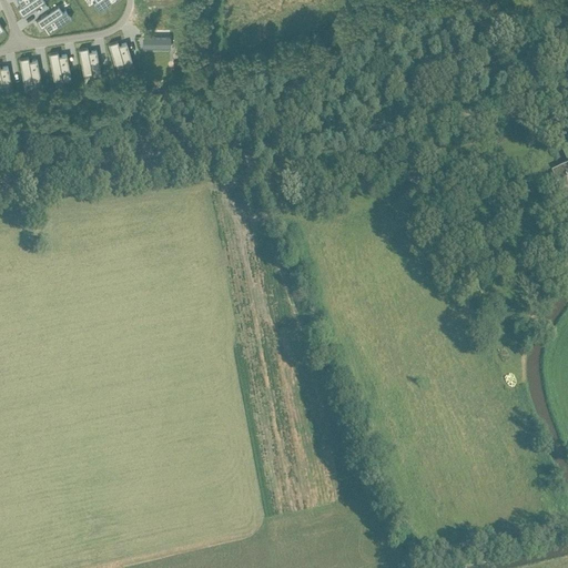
[(17,0),(21,6),(17,8),(22,16),(44,1),(43,0),(17,0)]
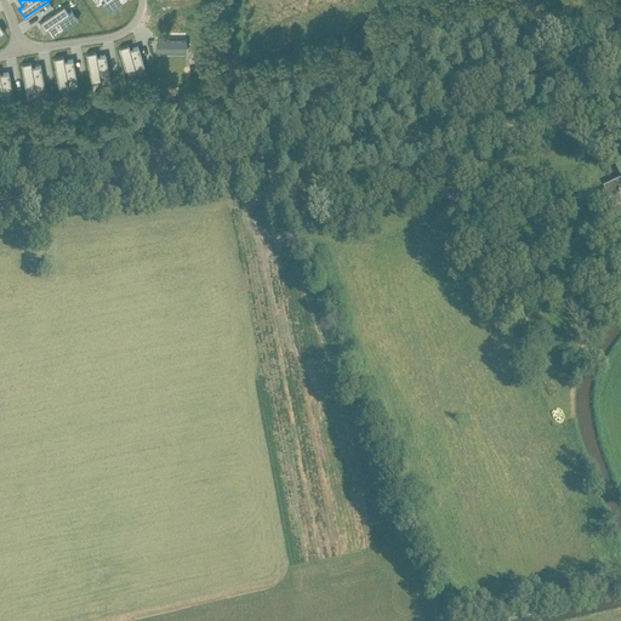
[(103,0),(106,3),(102,4),(108,12),(126,0),(103,0)]
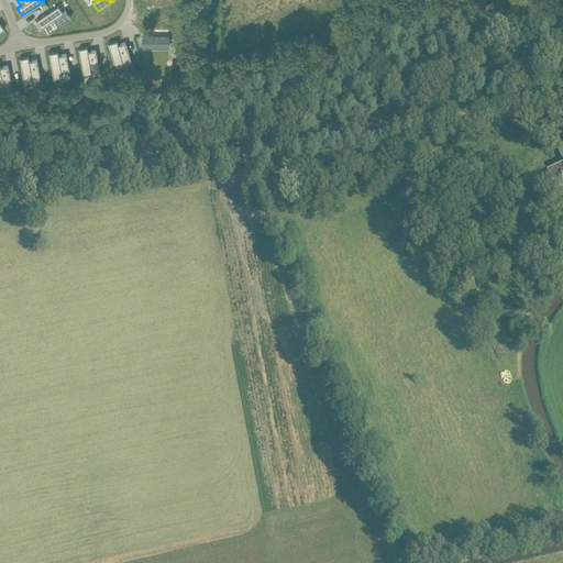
[(58,6),(35,20),(41,28),(44,25),(48,32),(70,18),(65,10),(63,12),(58,6)]
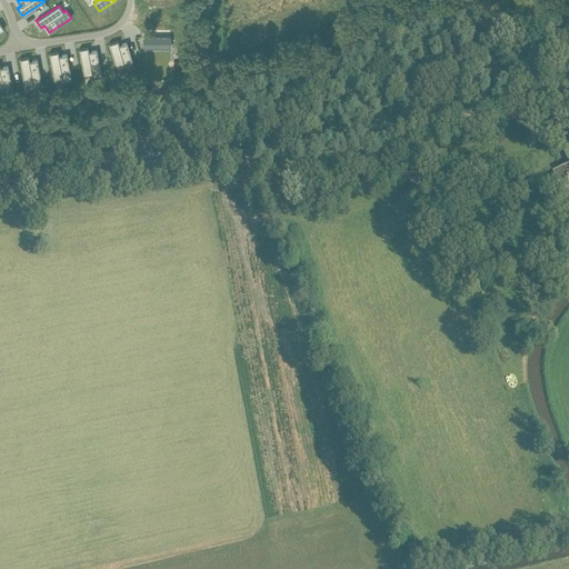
[(143,38),(143,47),(170,47),(170,38),(143,38)]
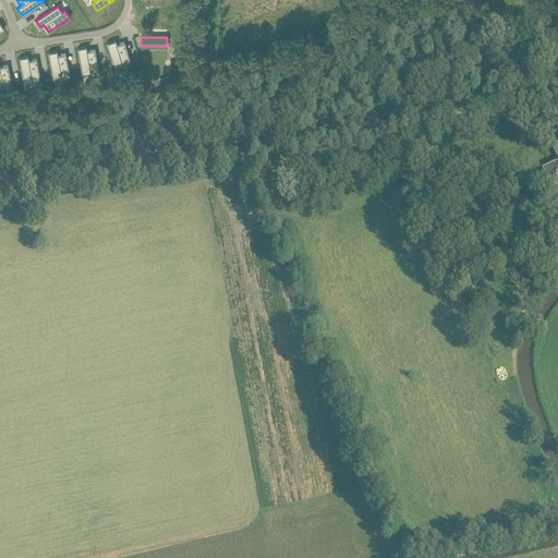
[(116,40),(107,43),(114,68),(122,65),(123,69),(132,67),(124,41),(117,44),(116,40)]
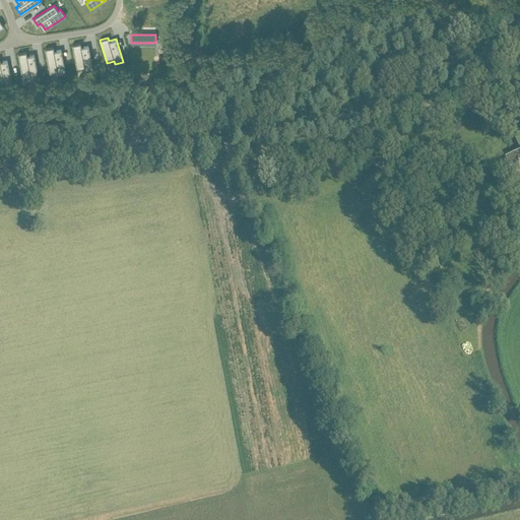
[(80,43),(72,45),(76,69),(83,68),(84,70),(92,69),(88,46),(81,47),(80,43)]
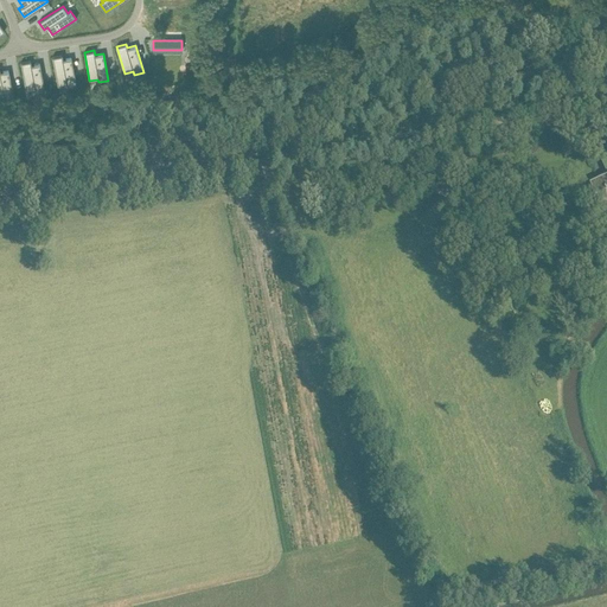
[(62,55),(52,57),(57,85),(65,83),(66,87),(76,85),(71,58),(63,59),(62,55)]
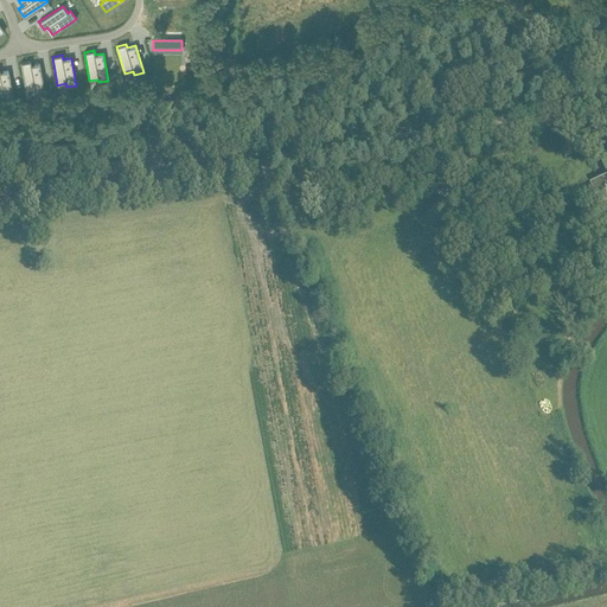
[(31,61),(20,63),(26,91),(34,89),(34,93),(45,91),(39,64),(31,65),(31,61)]
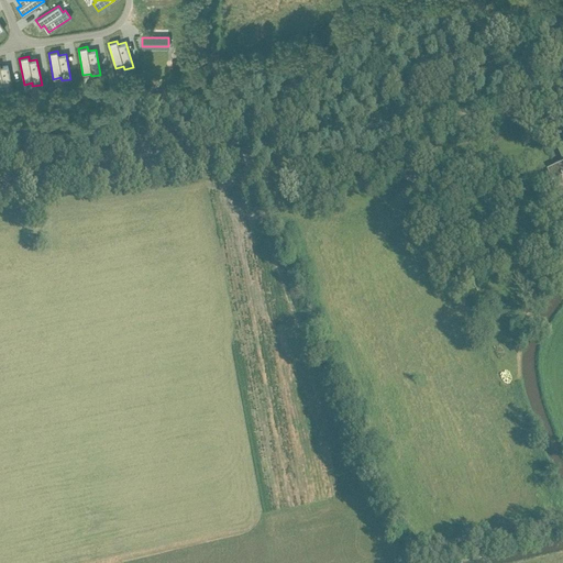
[(0,89),(3,89),(3,92),(12,91),(8,66),(0,66),(0,89)]
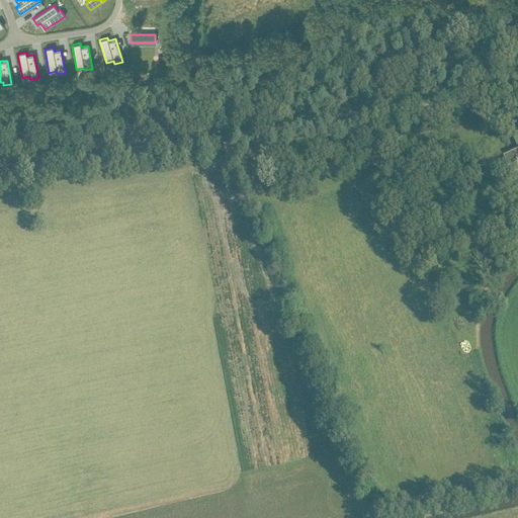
[(517,150),(504,158),(508,166),(517,161),(517,150)]
